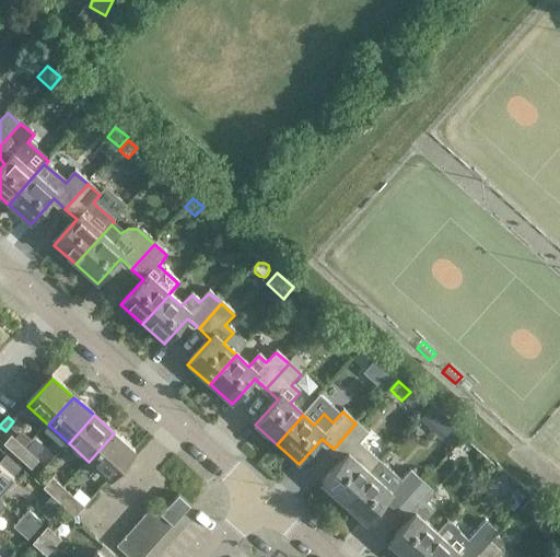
[(356,424),(334,449),(345,459),(322,485),(343,505),(370,475),(357,463),(366,452),(359,445),(368,434),(356,424)]
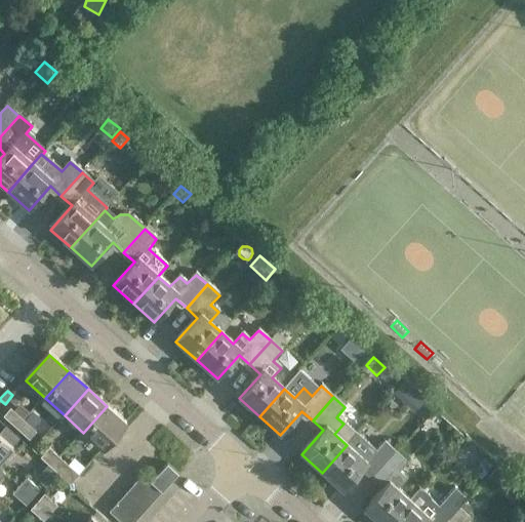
[(24,420),(30,413),(21,405),(14,412),(24,420)]
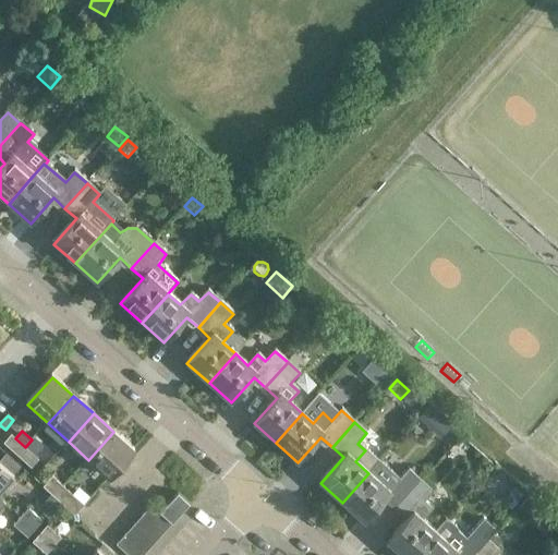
[(113,432),(88,460),(109,479),(134,450),(113,432)]
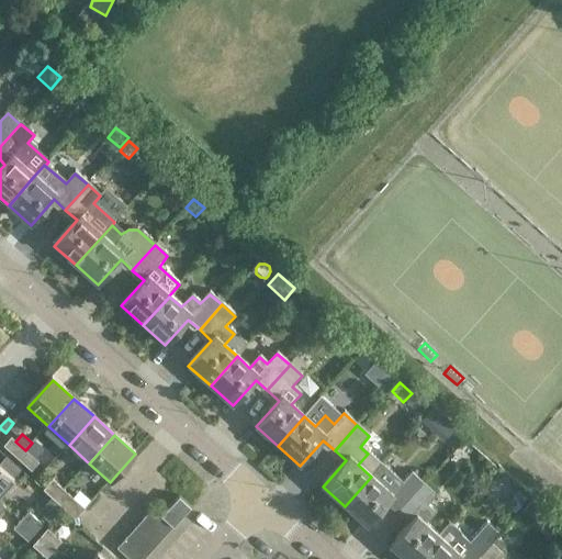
[(19,460),(26,451),(25,450),(15,442),(11,438),(3,447),(19,460)]
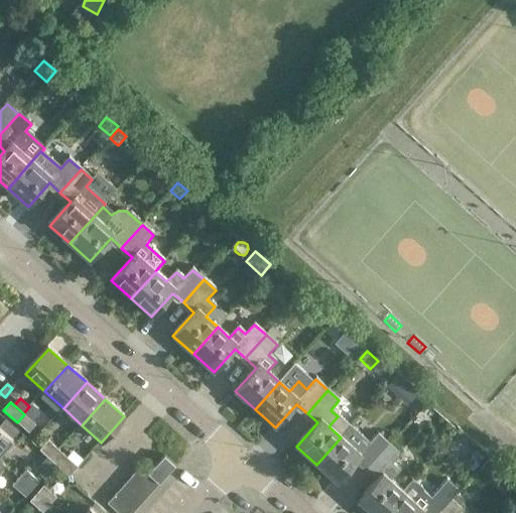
[(17,422),(28,433),(35,425),(24,414),(17,422)]
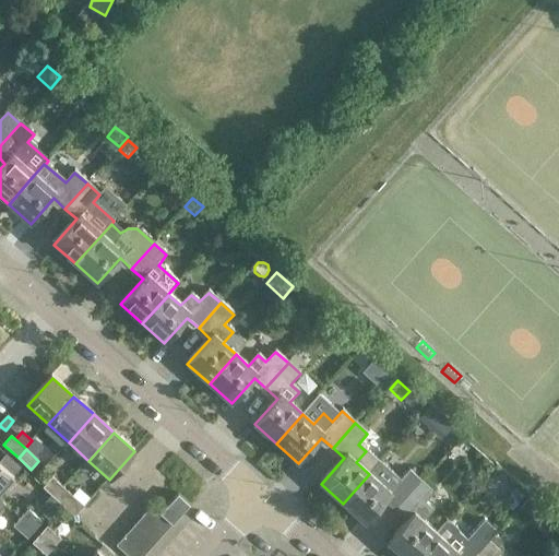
[(0,465),(0,494),(14,478),(0,465)]
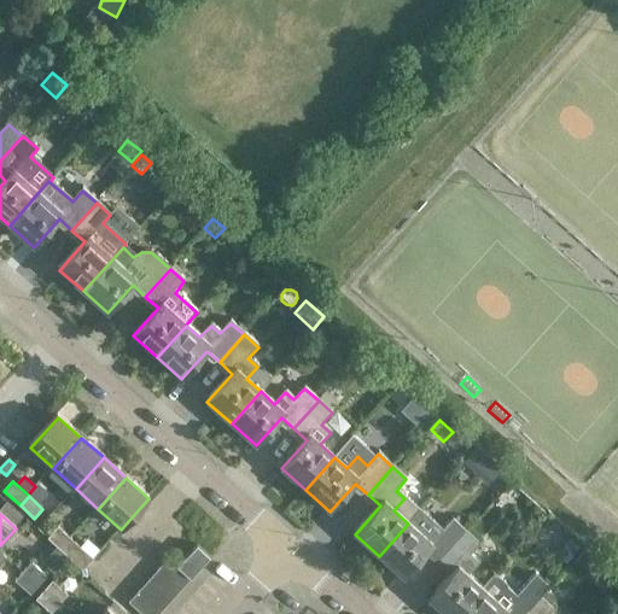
[(408,524),(379,556),(403,578),(429,549),(442,561),(466,533),(452,520),(442,532),(433,525),(423,536),(408,524)]
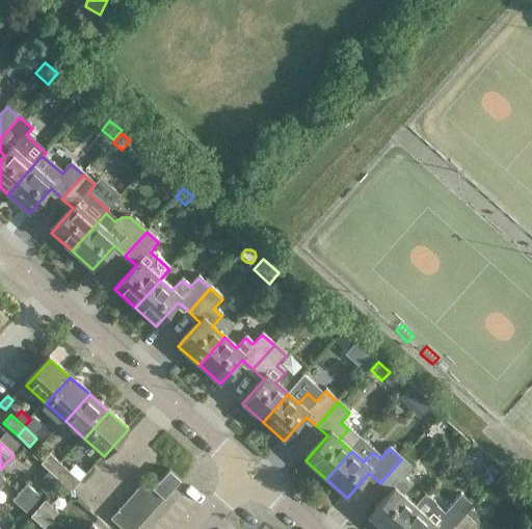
[(52,475),(61,465),(49,454),(41,465),(49,472),(52,475)]
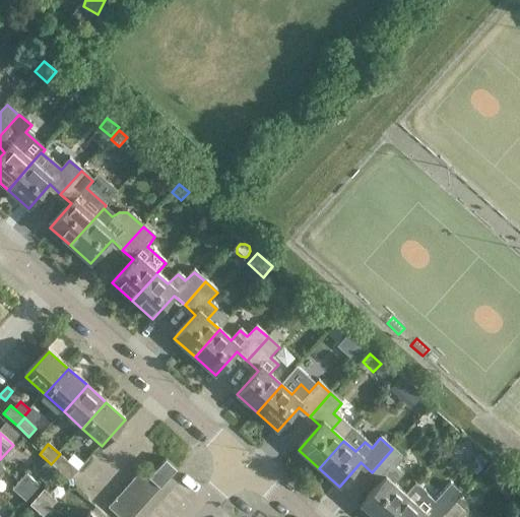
[(392,449),(372,472),(383,481),(362,506),(374,516),(388,516),(406,497),(394,486),(403,475),(395,468),(403,459),(392,449)]
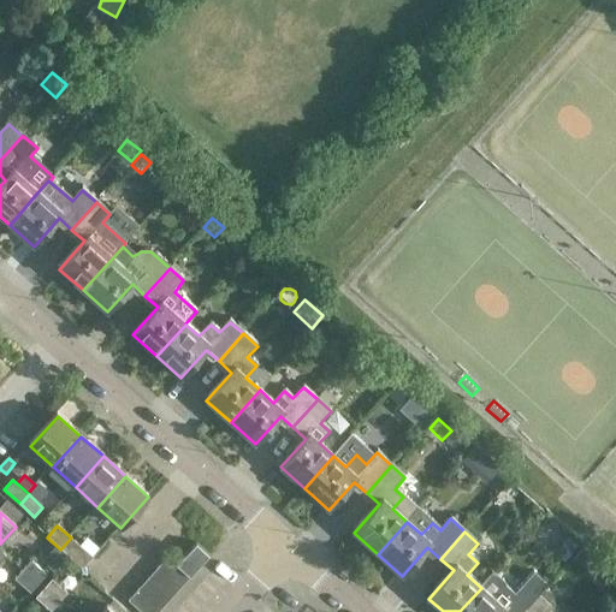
[(572,556),(581,546),(570,536),(566,541),(563,548),(572,556)]
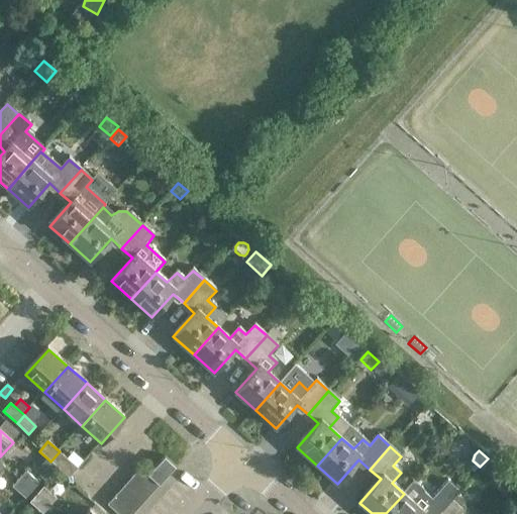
[(69,478),(78,469),(68,458),(60,451),(50,461),(58,468),(69,478)]
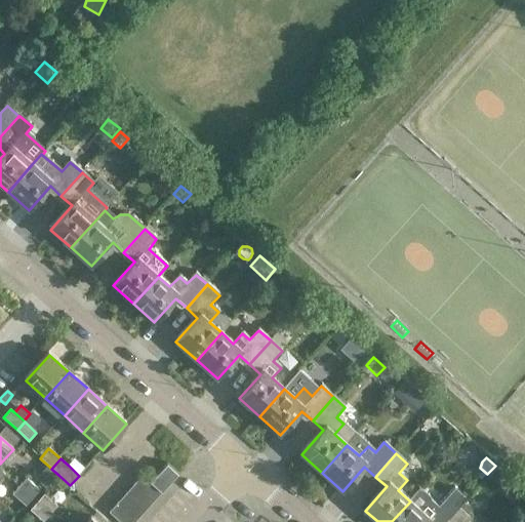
[(74,459),(69,466),(79,476),(85,469),(74,459)]
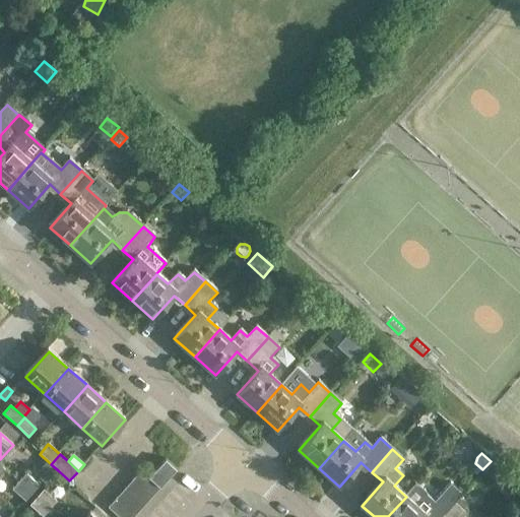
[(51,464),(48,461),(36,475),(46,485),(58,470),(51,464)]
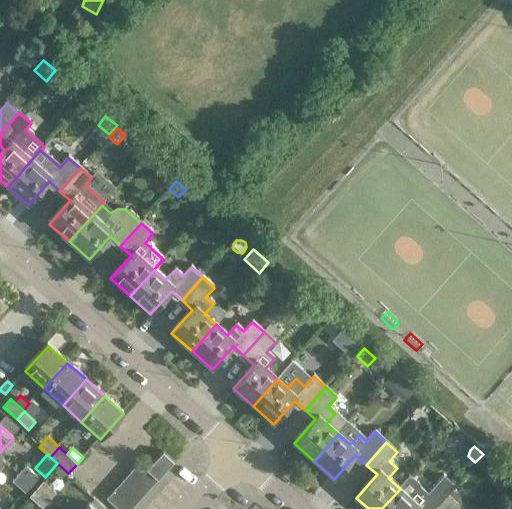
[(163,455),(156,463),(148,471),(139,463),(138,464),(157,481),(157,482),(174,464),(163,455)]
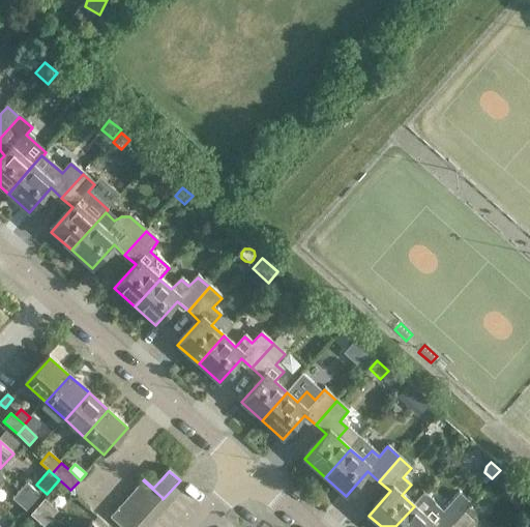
[(163,498),(143,480),(135,490),(153,508),(163,498)]
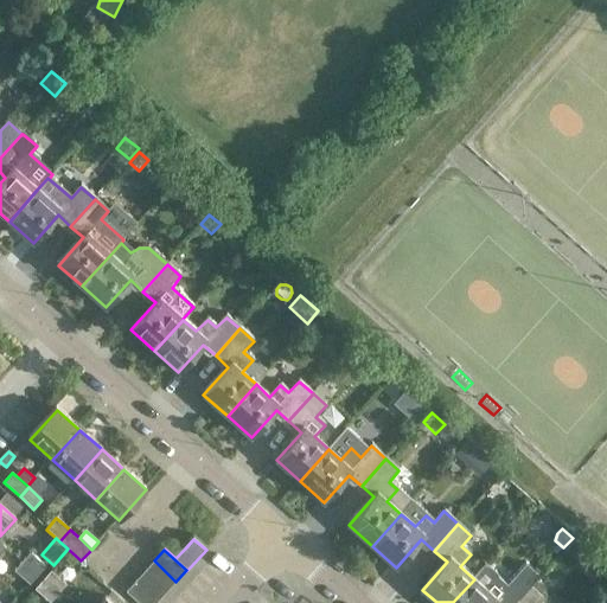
[(37,577),(46,568),(30,553),(21,564),(37,577)]
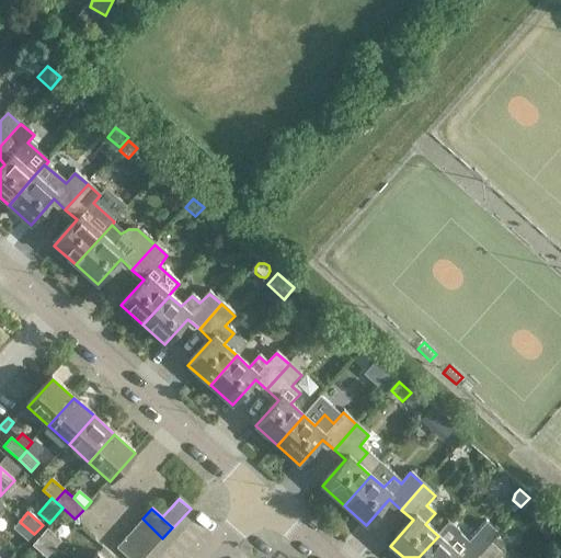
[(162,538),(142,519),(134,528),(155,547),(162,538)]
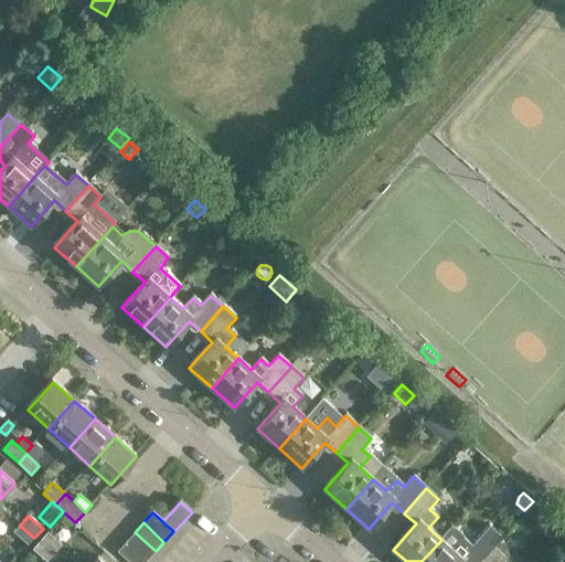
[(34,538),(20,526),(13,533),(28,545),(34,538)]
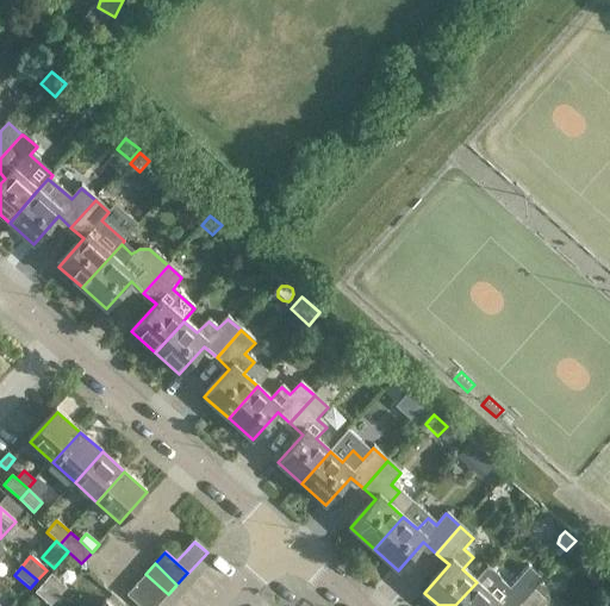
[(521,605),(534,592),(533,591),(543,580),(530,568),(510,591),(502,583),(500,578),(493,570),(487,570),(477,582),(455,605),(521,605)]
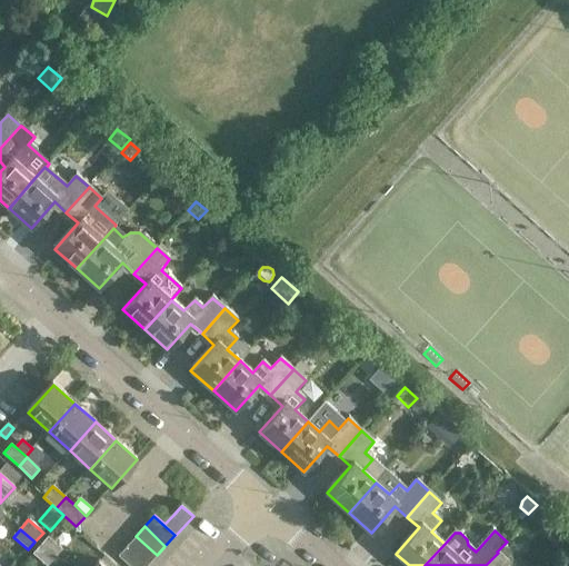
[(62,549),(48,536),(39,546),(55,559),(62,549)]
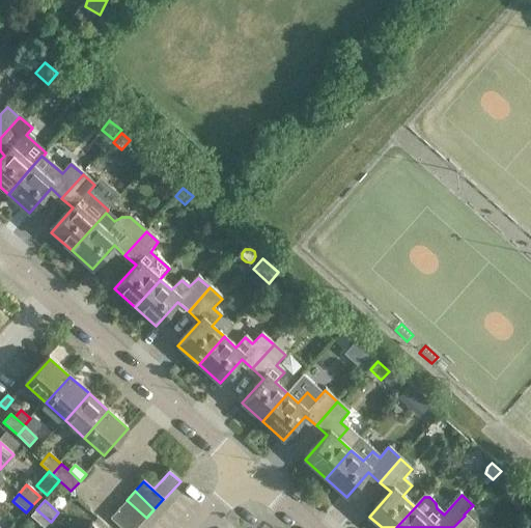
[(146,518),(127,500),(118,509),(138,527),(146,518)]
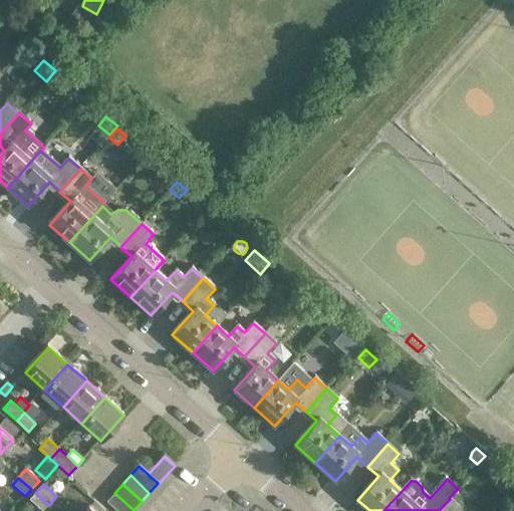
[(49,505),(35,493),(29,500),(41,510),(45,510),(49,505)]
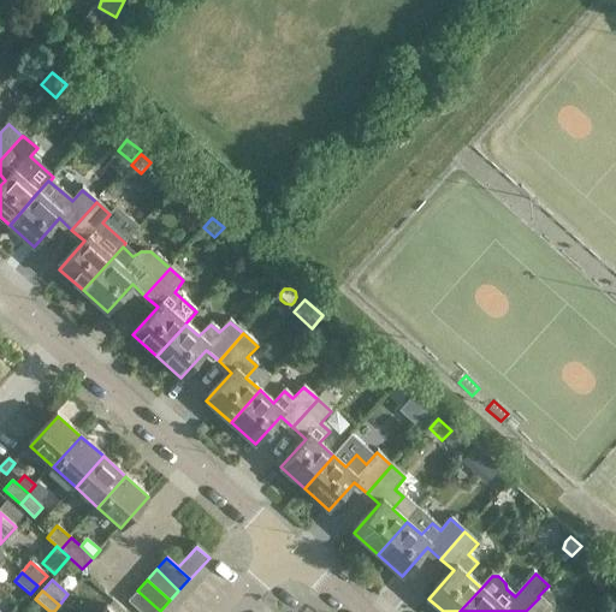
[(160,611),(137,590),(128,601),(138,611),(160,611)]
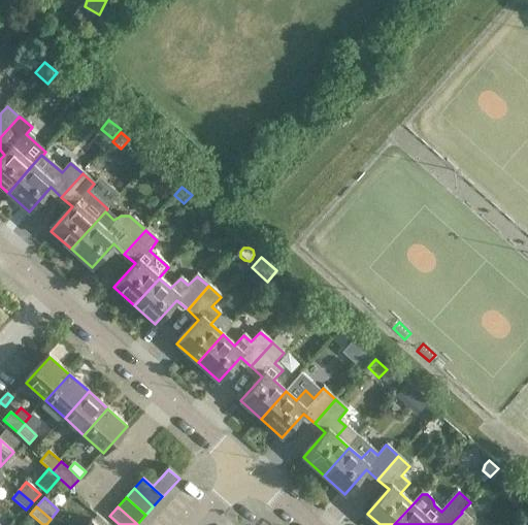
[(462,513),(451,524),(471,524),(472,523),(462,513)]
